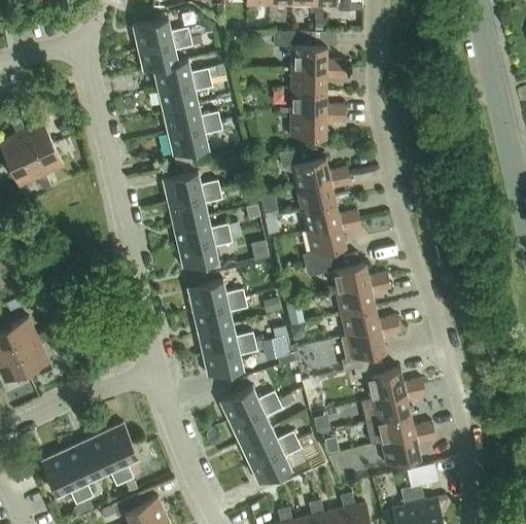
[(351,0),(314,0),(315,7),(339,8),(339,12),(351,12),(351,0)]
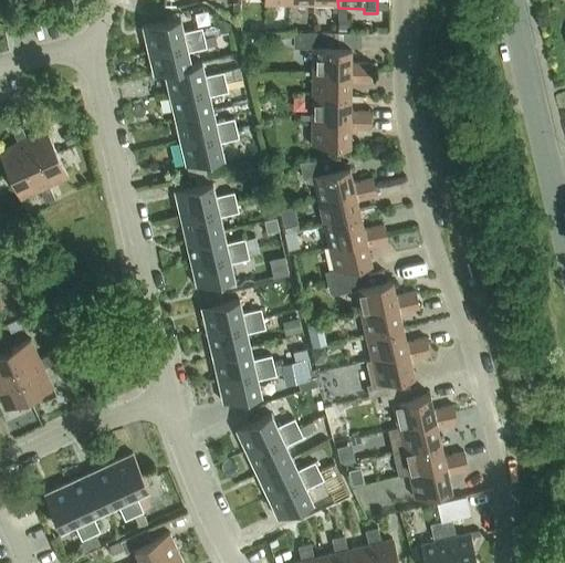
[(148,54),(216,39),(232,34),(231,25),(226,21),(218,23),(220,30),(203,34),(202,31),(185,35),(181,21),(143,30),(148,54)]
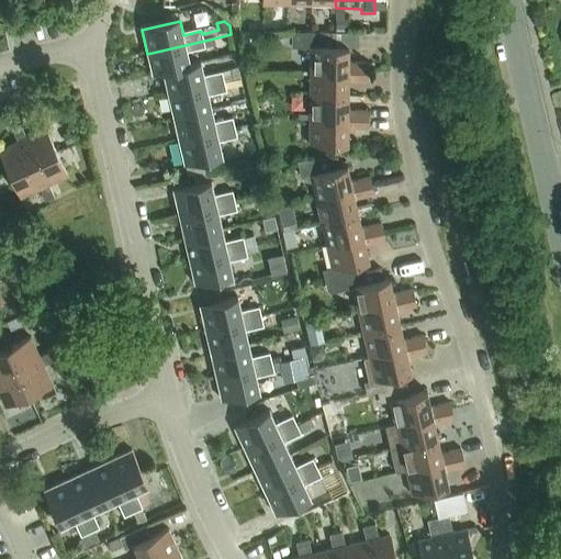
[(348,21),(337,21),(337,32),(348,32),(348,21)]
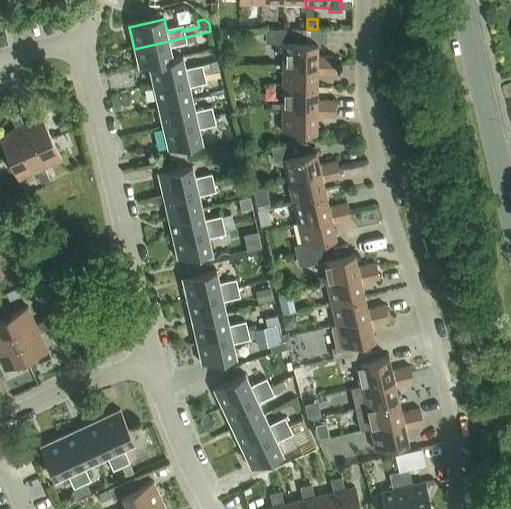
[(266,46),(283,46),(283,68),(336,68),(336,60),(318,60),(318,45),(302,45),(302,32),(267,32),(266,46)]
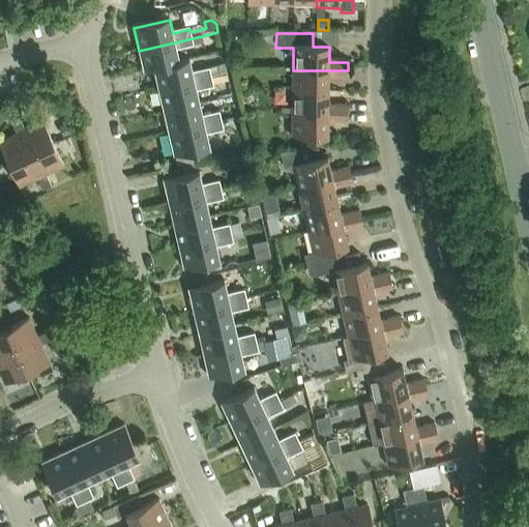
[(202,36),(139,51),(145,74),(154,70),(180,65),(179,62),(177,52),(204,45),(202,36)]
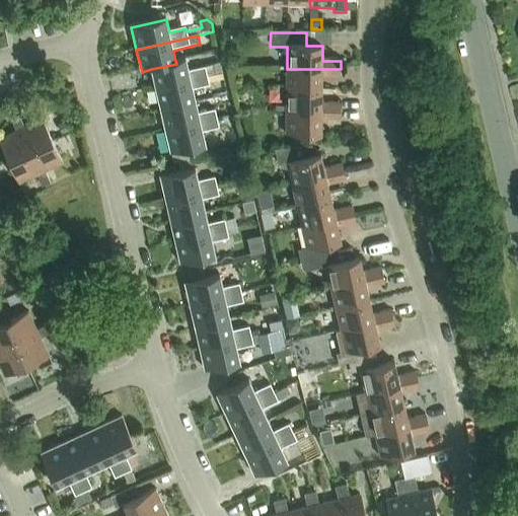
[(221,65),(206,68),(189,72),(186,59),(175,61),(176,64),(151,69),(156,89),(208,77),(223,74),(221,65)]
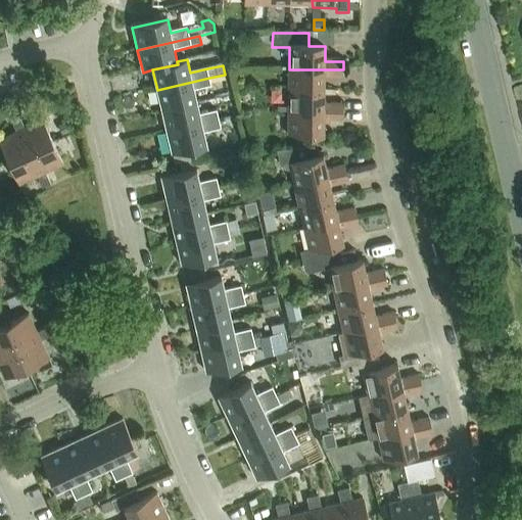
[(289,91),(325,92),(325,78),(343,79),(343,69),(289,69),(289,91)]
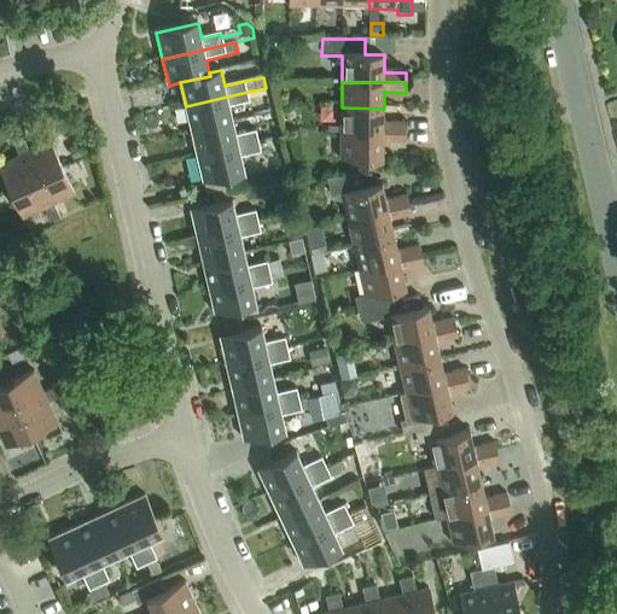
[(192,132),(233,122),(230,107),(250,104),(248,92),(186,106),(192,132)]
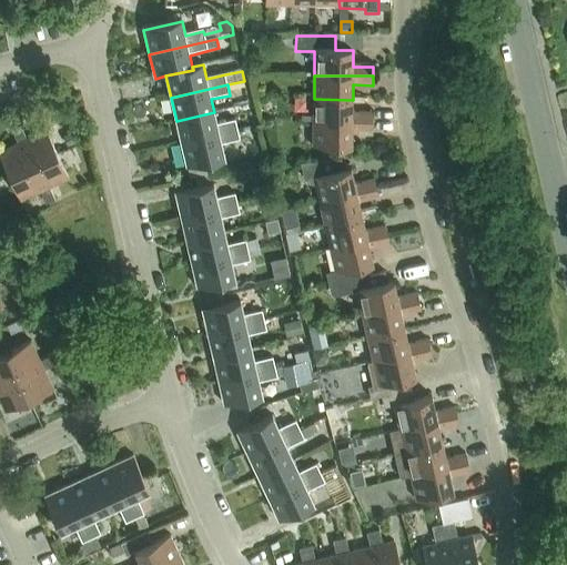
[(314,123),(373,123),(373,114),(353,114),(353,100),(314,99),(314,123)]
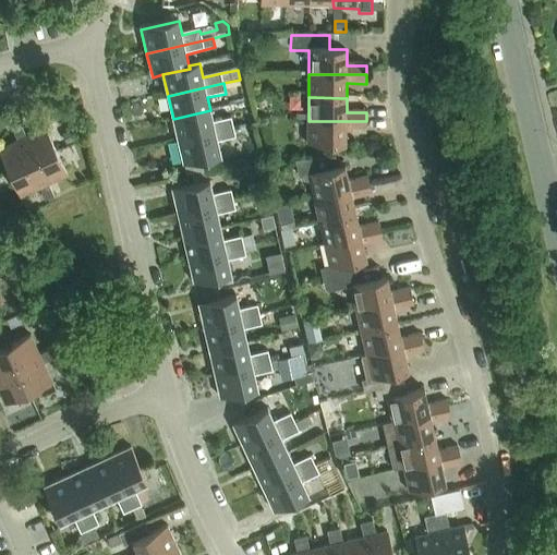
[(173,119),(179,142),(234,130),(232,120),(214,123),(210,110),(173,119)]
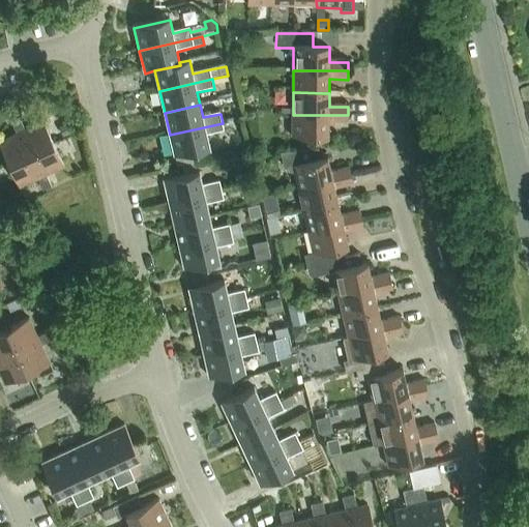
[(348,115),(293,115),(292,138),(328,139),(329,123),(348,124),(348,115)]
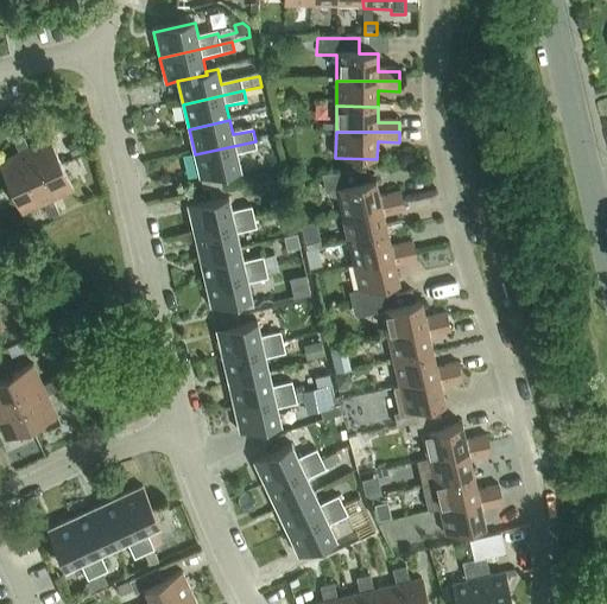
[(18,140),(37,179),(62,167),(50,141),(30,152),(23,138),(18,140)]
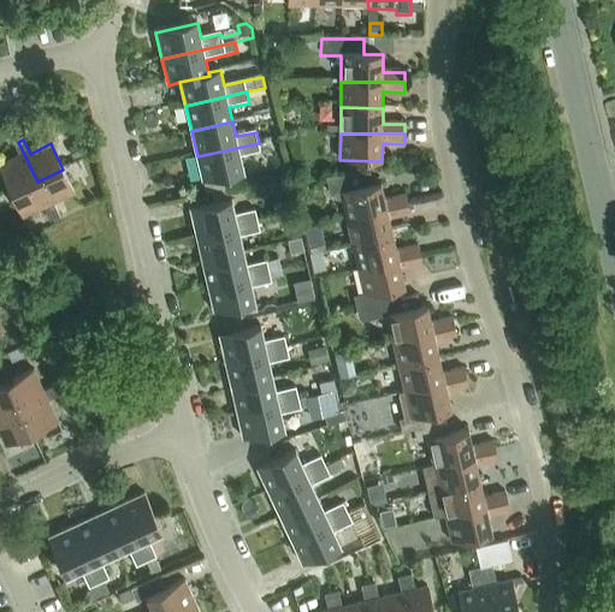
[(0,170),(11,194),(37,182),(18,142),(13,144),(21,158),(0,166),(0,170)]
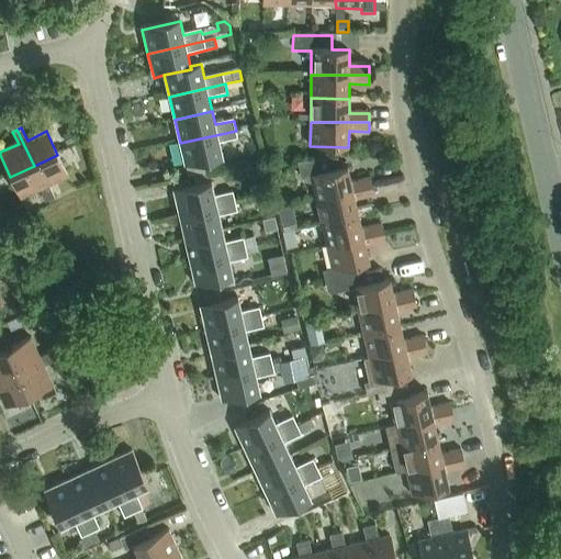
[(238,141),(236,131),(180,143),(186,167),(223,158),(220,145),(238,141)]
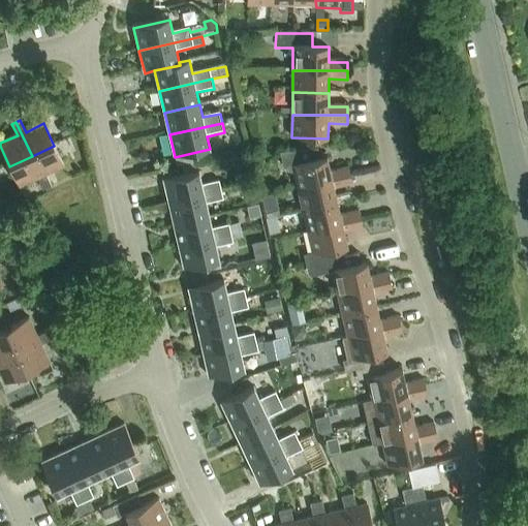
[(72,124),(60,128),(63,138),(75,133),(72,124)]
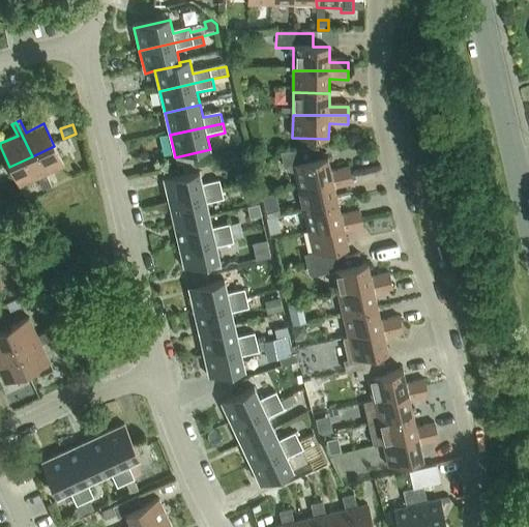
[(32,156),(48,191),(52,188),(46,177),(64,168),(54,146),(32,156)]
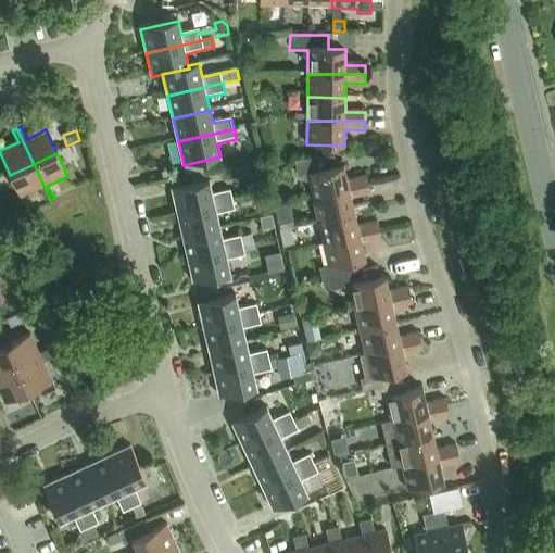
[(313,199),(369,186),(367,177),(348,181),(344,167),(336,168),(333,156),(325,158),(295,161),(298,176),(302,175),(303,180),(308,181),(313,199)]
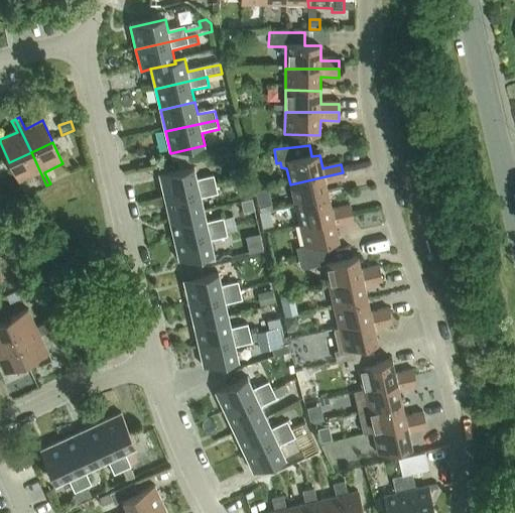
[(46,185),(31,152),(9,162),(19,183),(37,175),(42,187),(46,185)]
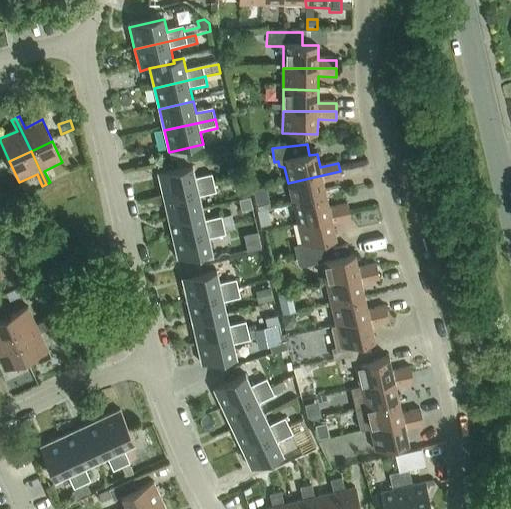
[(163,197),(215,186),(213,176),(196,180),(193,167),(158,175),(163,197)]
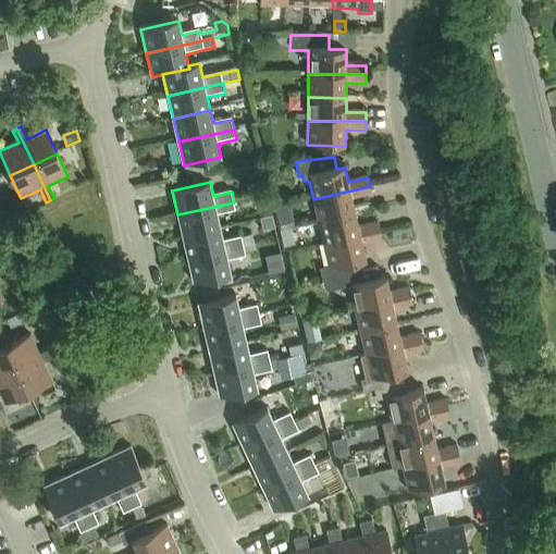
[(372,196),(370,186),(313,199),(319,222),(356,214),(353,200),(372,196)]
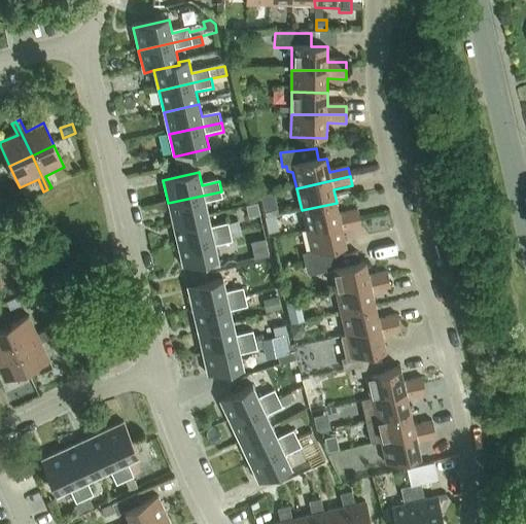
[(168,203),(173,224),(209,216),(206,204),(223,201),(221,191),(168,203)]
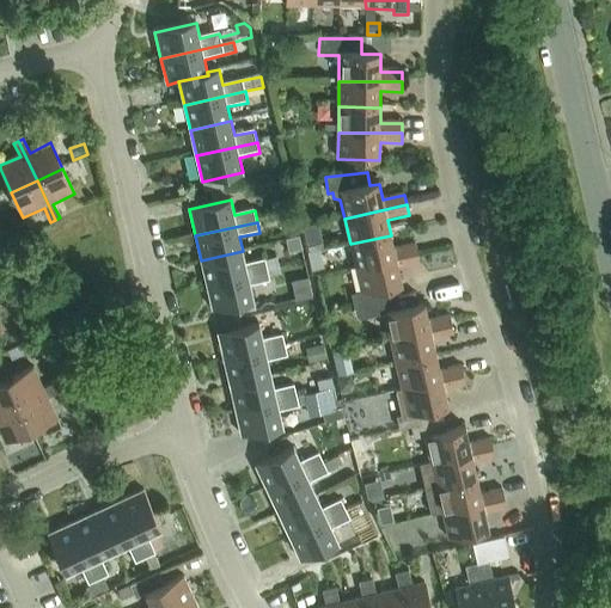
[(319,226),(304,229),(309,247),(323,244),(319,226)]
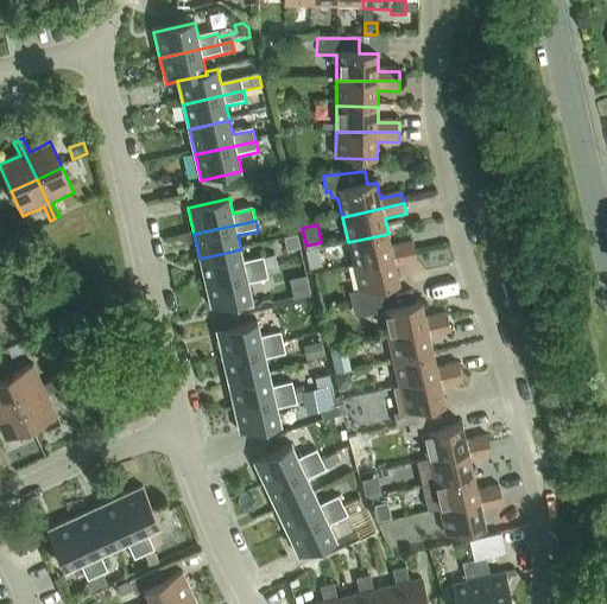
[(392,248),(389,234),(348,242),(354,267),(416,254),(413,243),(392,248)]
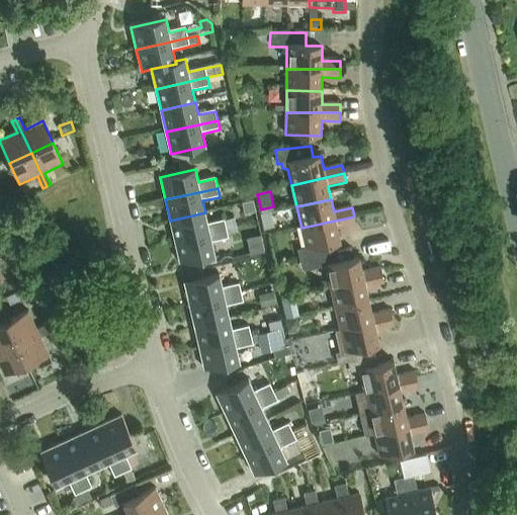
[(170,221),(175,242),(227,231),(225,222),(207,225),(205,212),(170,221)]
